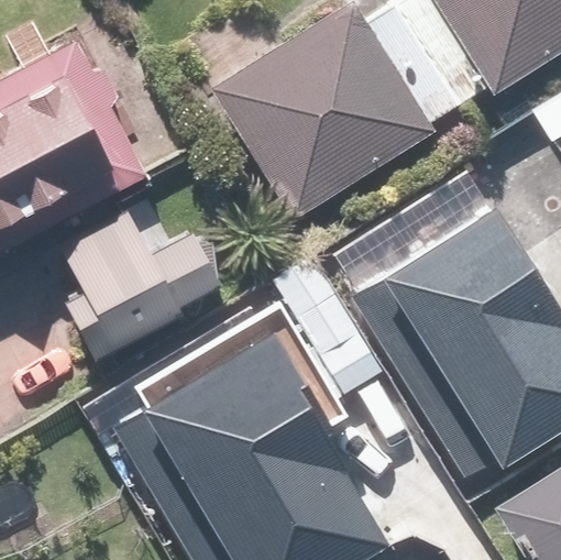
[(560,0),(393,0),(365,18),(353,0),(348,0),(209,85),(293,220),(437,132),(430,121),(486,87),(491,94),(560,51),(560,0)]
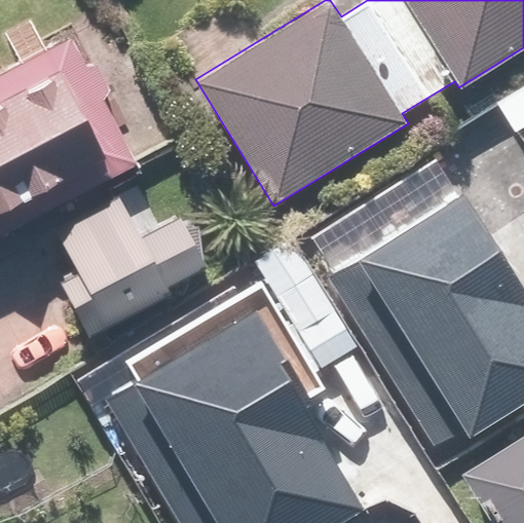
[(0,234),(136,165),(103,102),(104,98),(111,89),(98,65),(83,65),(70,39),(0,74),(0,234)]
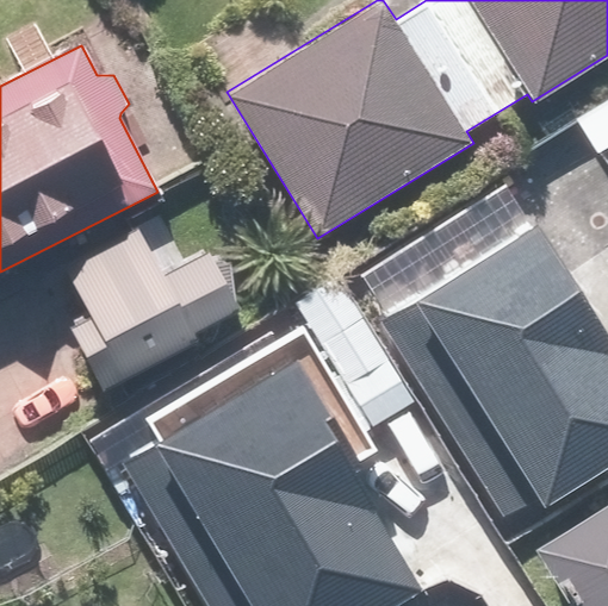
[(416,297),(382,317),(503,513),(540,491),(545,499),(607,460),(607,351),(566,283),(574,280),(535,219),(414,293),(416,297)]
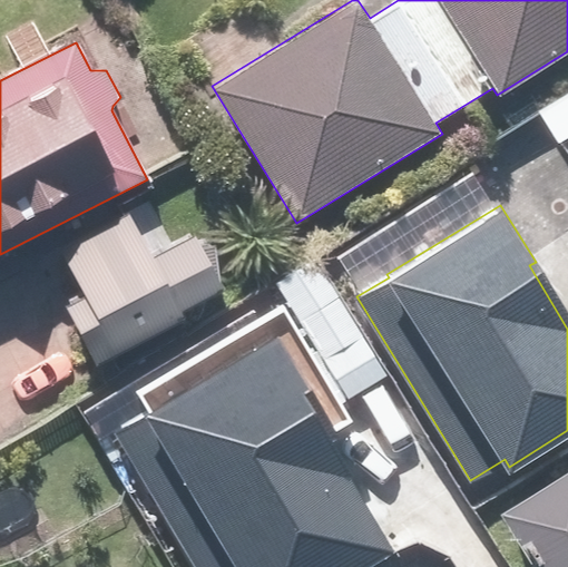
[(59,291),(95,355),(232,277),(194,211),(147,237),(128,206),(61,244),(81,279),(59,291)]
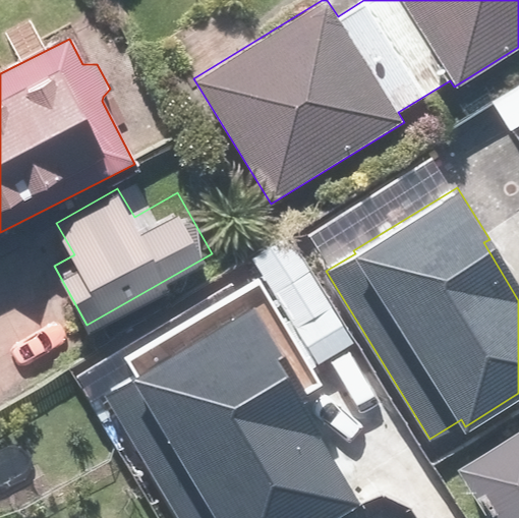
[(109,378),(188,517),(301,517),(357,486),(248,297),(109,378)]
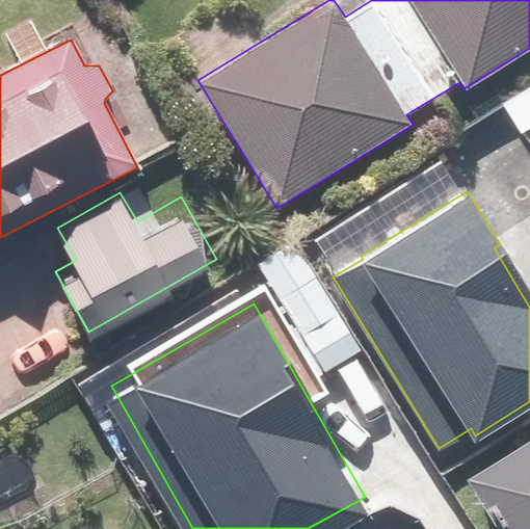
[(529,430),(461,473),(496,528),(529,528),(529,430)]
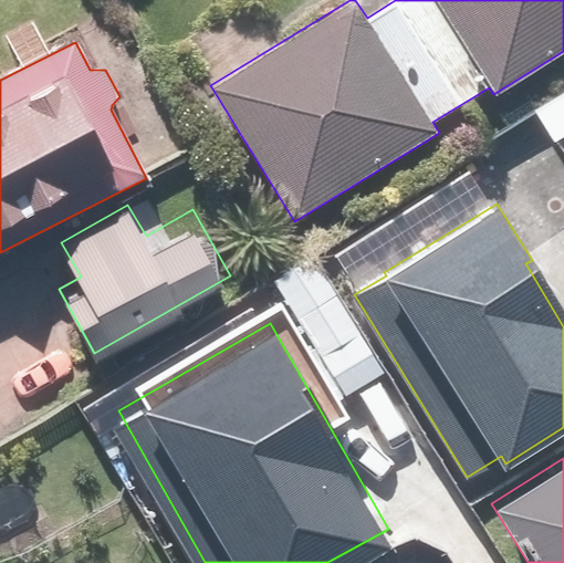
All buildings are outlined.
